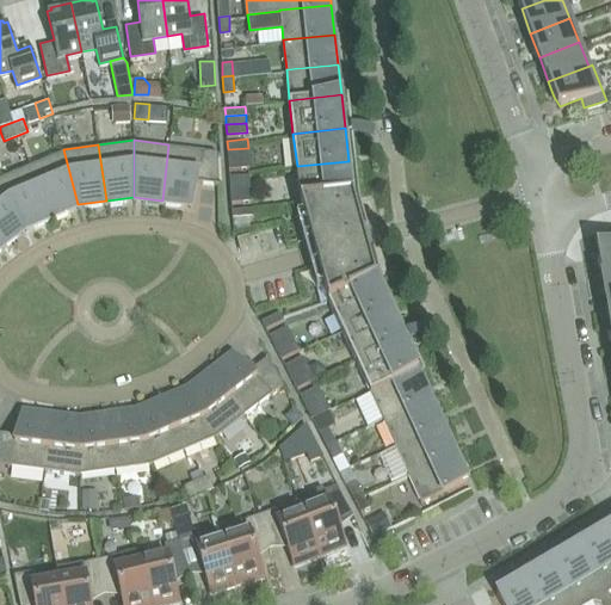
[(168,144),(162,201),(191,204),(197,179),(218,181),(217,150),(168,144)]
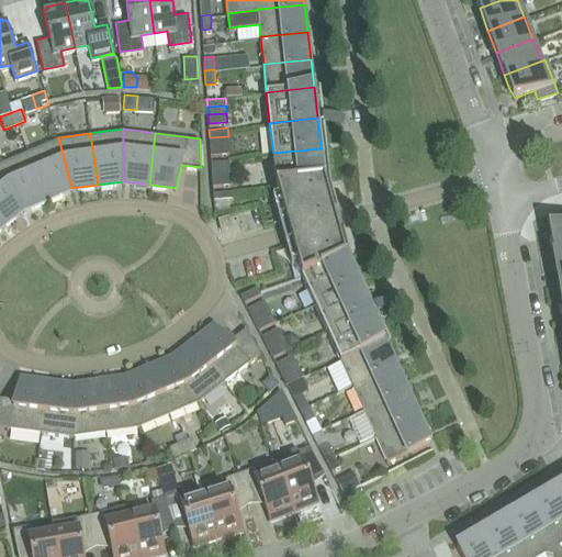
[(228,136),(210,137),(210,145),(228,144),(228,136)]
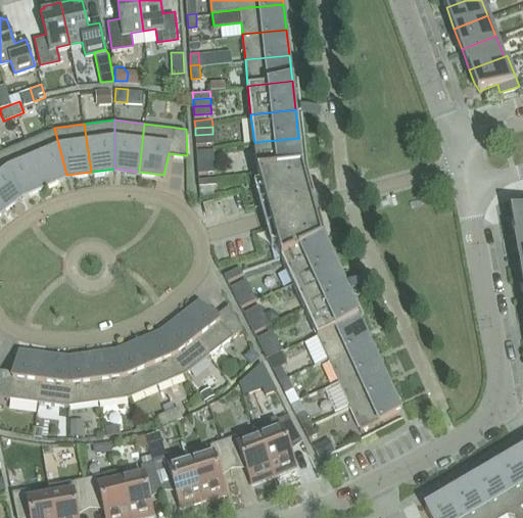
[(54,128),(26,140),(45,184),(66,175),(54,128)]
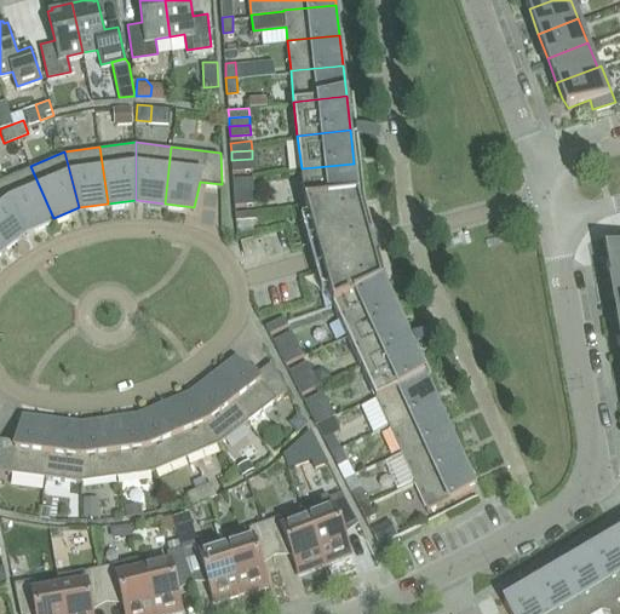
[(252,159),(231,160),(233,170),(253,167),(252,159)]
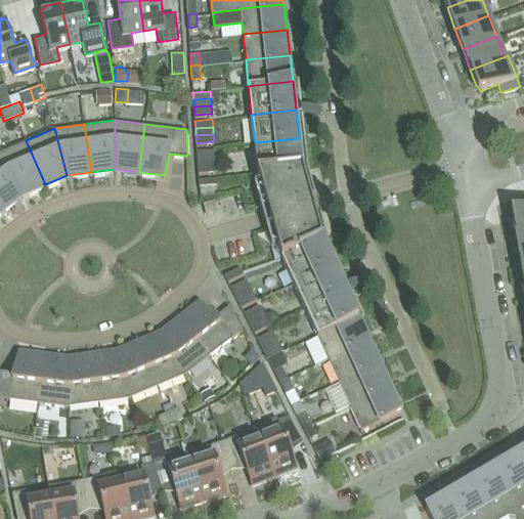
[(299,138),(255,142),(257,171),(258,171),(302,167),(299,138)]
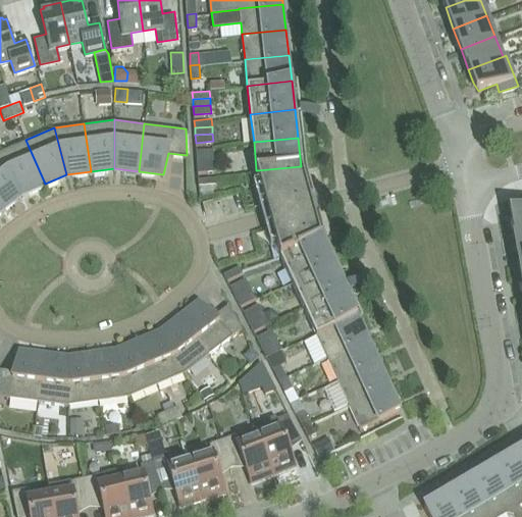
[(25,140),(0,150),(0,155),(22,194),(45,184),(25,140)]
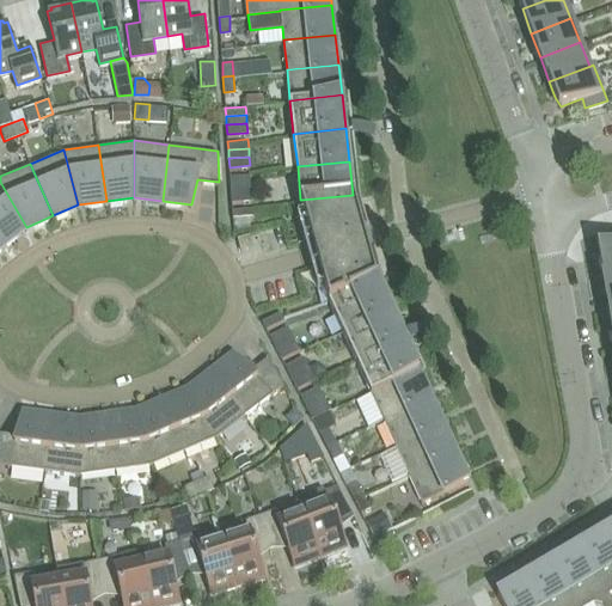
[(250,172),(230,175),(231,183),(251,182),(250,172)]
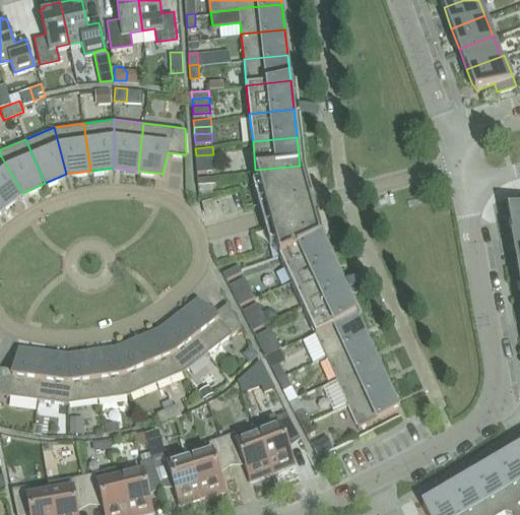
[(0,154),(0,202),(3,207),(22,193),(0,154)]
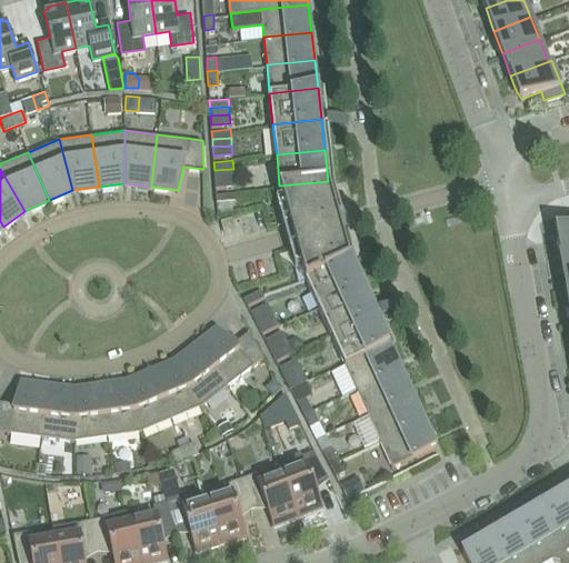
[(233,169),(215,170),(215,178),(233,177),(233,169)]
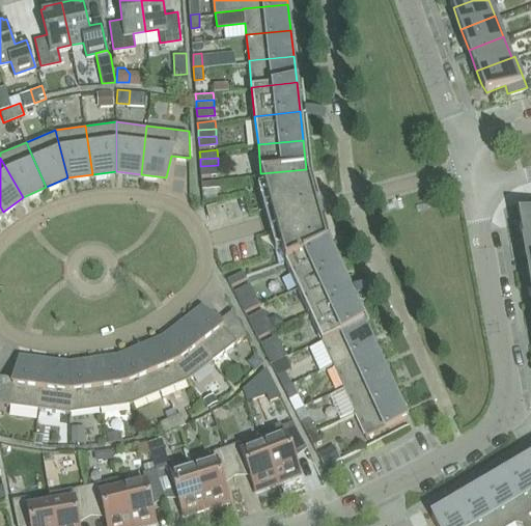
[(218,165),(200,166),(201,174),(219,172),(218,165)]
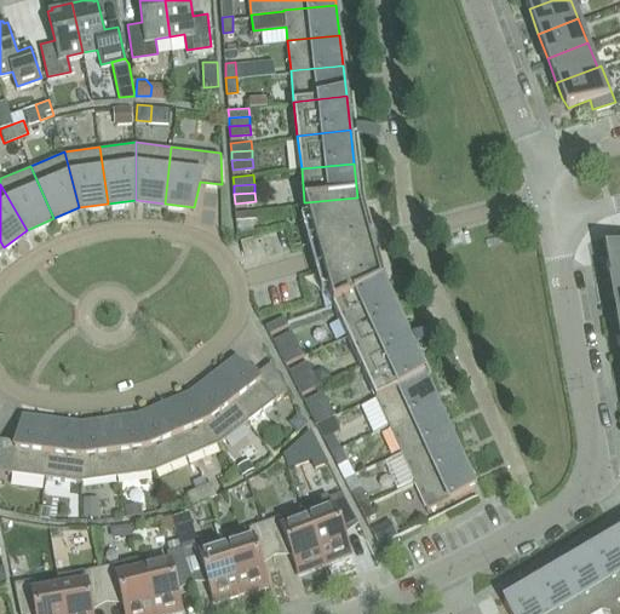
[(357,198),(305,202),(315,241),(345,233),(366,227),(363,219),(357,198)]
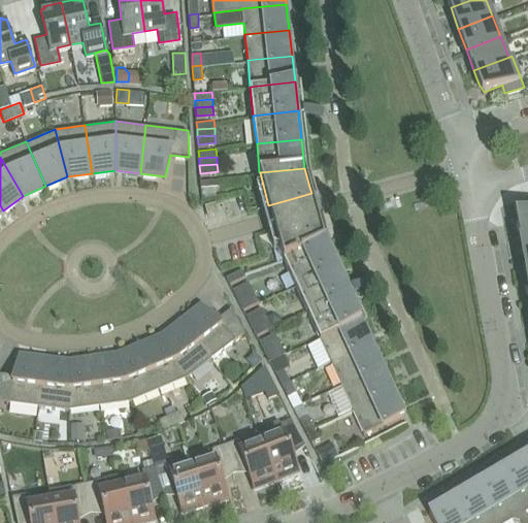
[(200,180),(201,187),(218,186),(218,177),(200,180)]
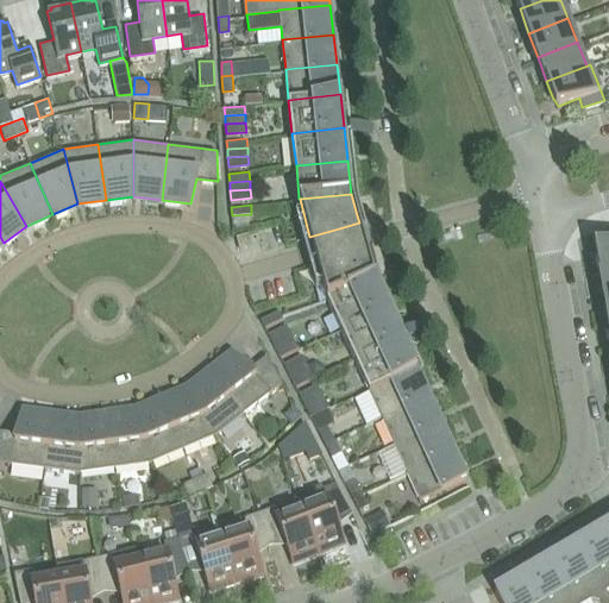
[(339,228),(309,237),(313,247),(316,261),(346,252),(365,246),(362,234),(359,223),(339,228)]
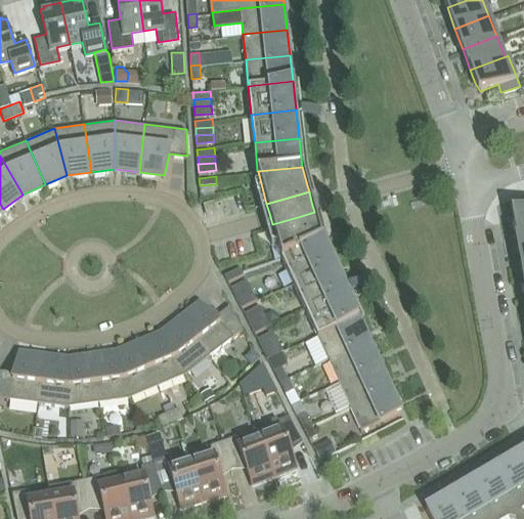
[(203,202),(206,212),(217,210),(214,199),(203,202)]
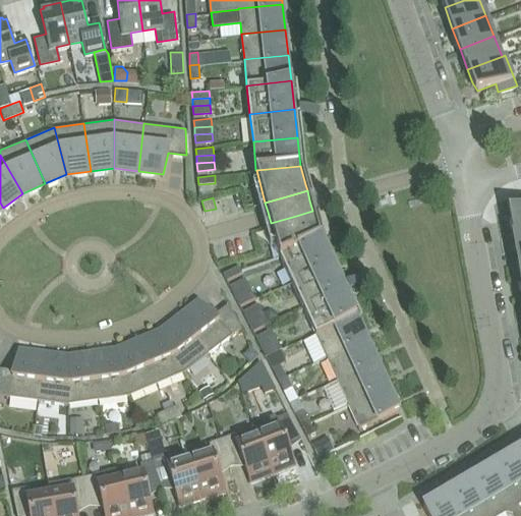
[(520,206),(510,209),(510,218),(512,231),(520,229),(520,206)]
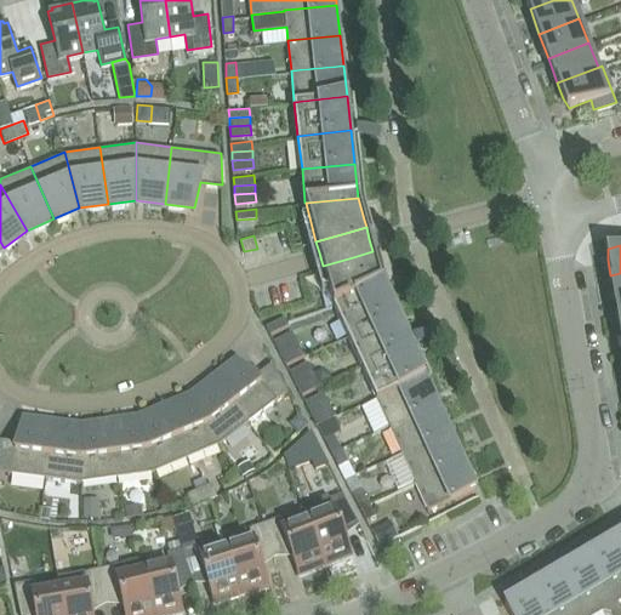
[(353,257),(323,266),(332,303),(381,282),(375,258),(372,251),(353,257)]
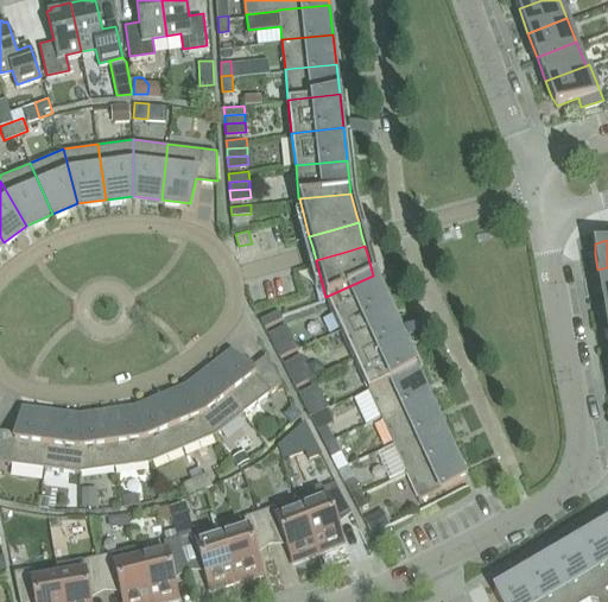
[(602,296),(607,293),(607,267),(597,270),(602,296)]
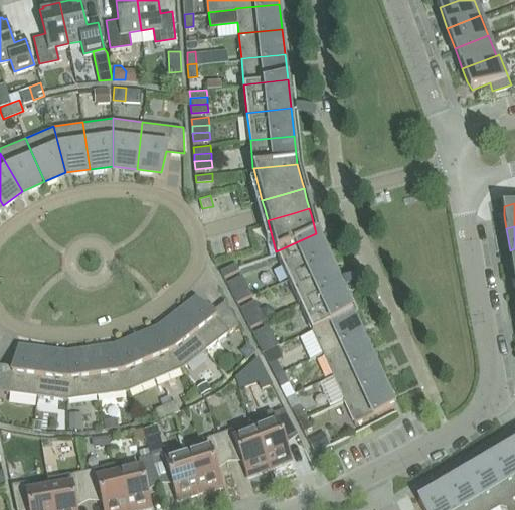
[(316,233),(276,251),(277,252),(288,278),(328,259),(316,233)]
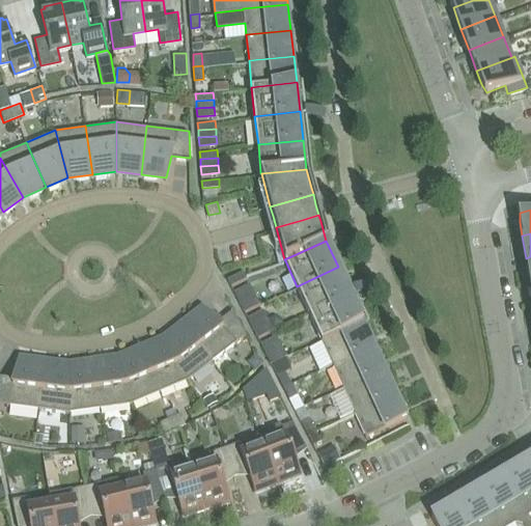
[(338,267),(297,286),(309,312),(350,294),(338,267)]
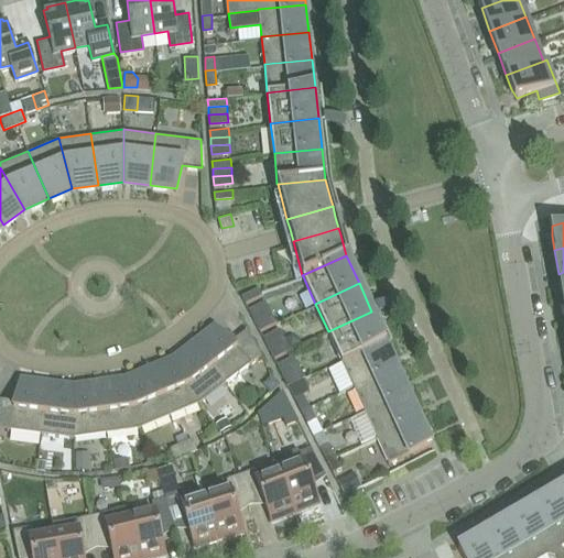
[(258,285),(241,294),(245,302),(262,293),(258,285)]
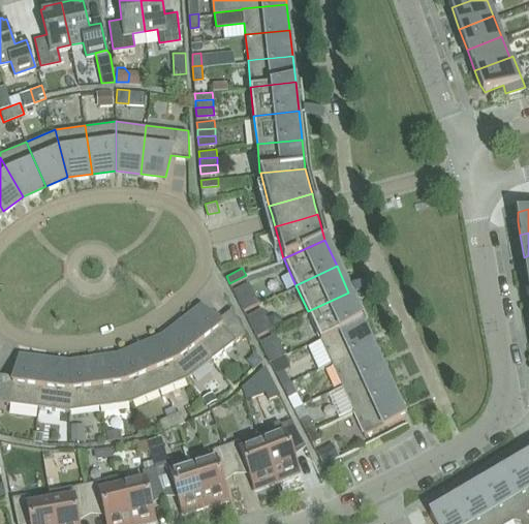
[(232,288),(237,296),(252,287),(248,280),(232,288)]
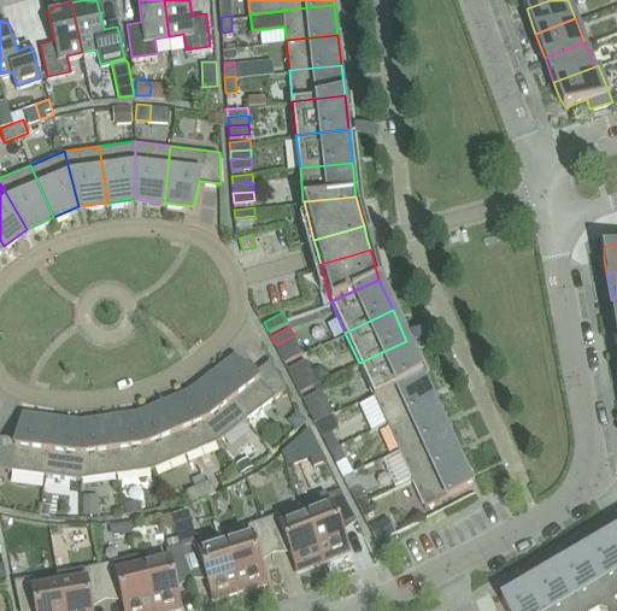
[(276,345),(280,352),(298,342),(294,335),(276,345)]
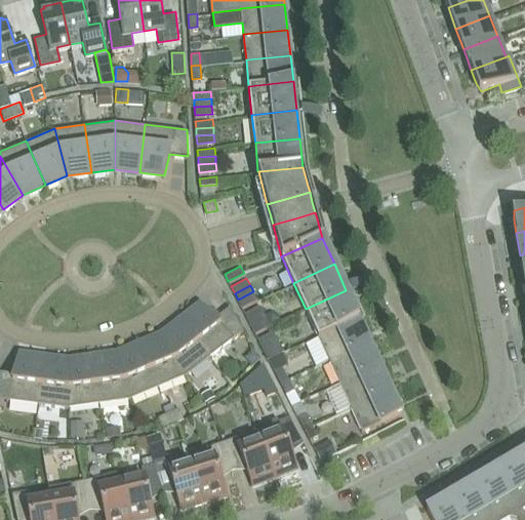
[(346,290),(306,309),(318,334),(358,316),(346,290)]
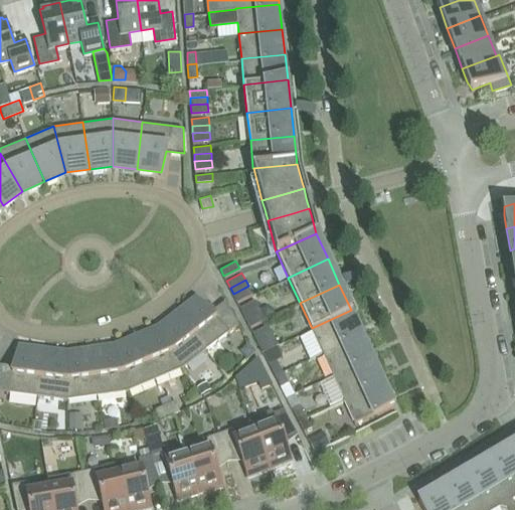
[(248,286),(233,294),(236,301),(252,293),(248,286)]
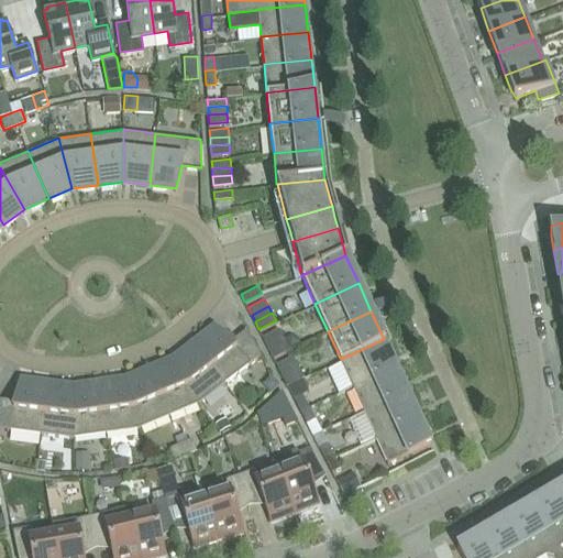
[(192,339),(224,380),(261,352),(246,327),(231,339),(213,323),(192,339)]
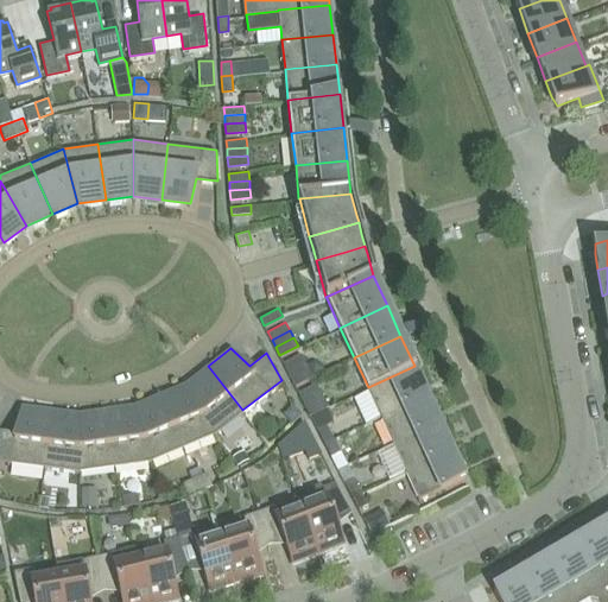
[(283,361),(286,369),(305,360),(301,352),(283,361)]
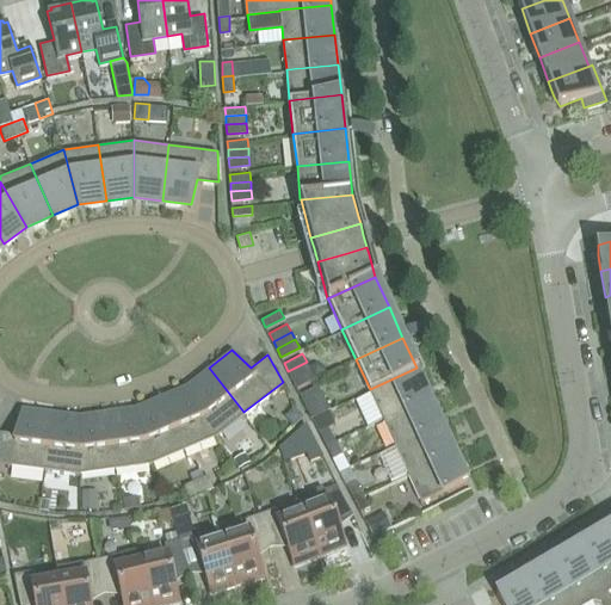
[(288,371),(292,378),(310,369),(307,362),(288,371)]
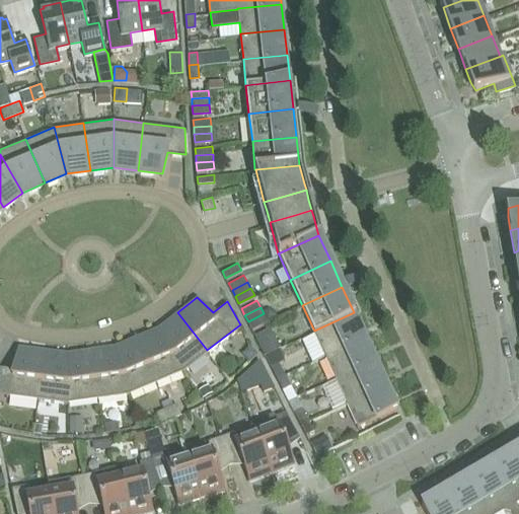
[(207,350),(177,312),(159,327),(183,369),(207,350)]
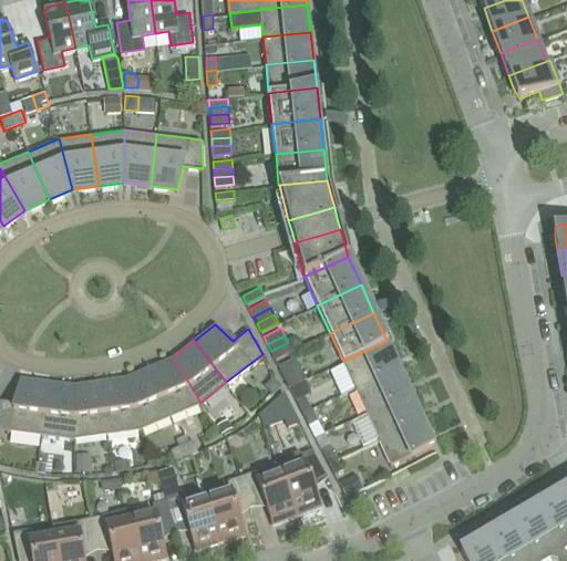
[(387,341),(343,361),(354,387),(399,367),(387,341)]
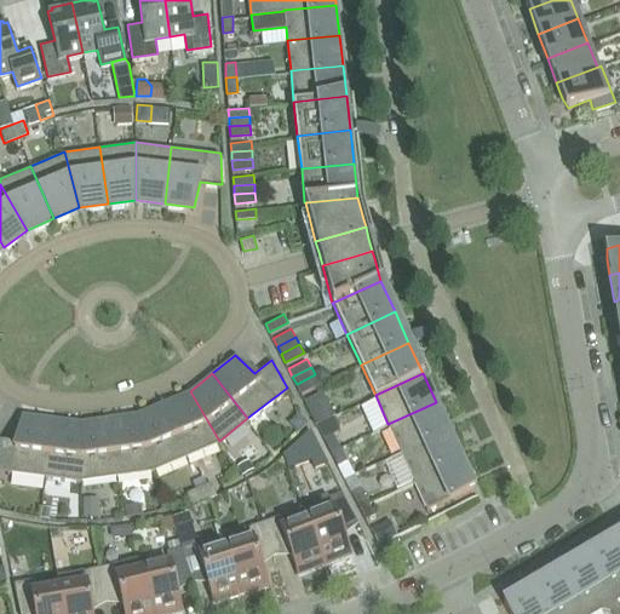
[(300,392),(319,383),(315,374),(297,384),(300,392)]
